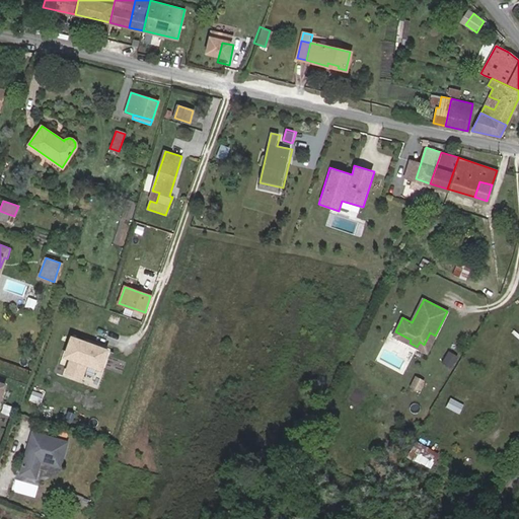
[(411,340),(395,331),(394,335),(410,343),(411,340)]
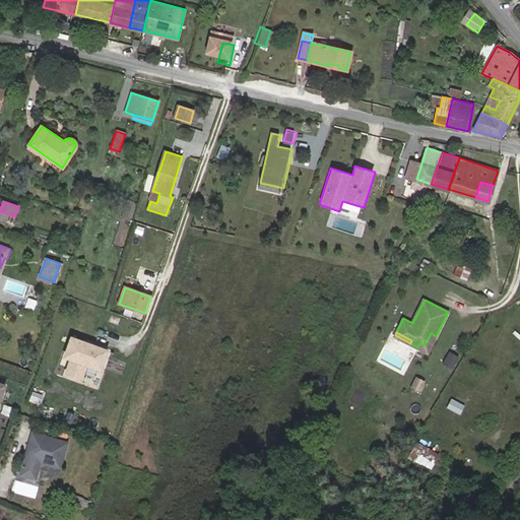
[(427,352),(436,336),(431,333),(425,345),(420,342),(417,347),(427,352)]
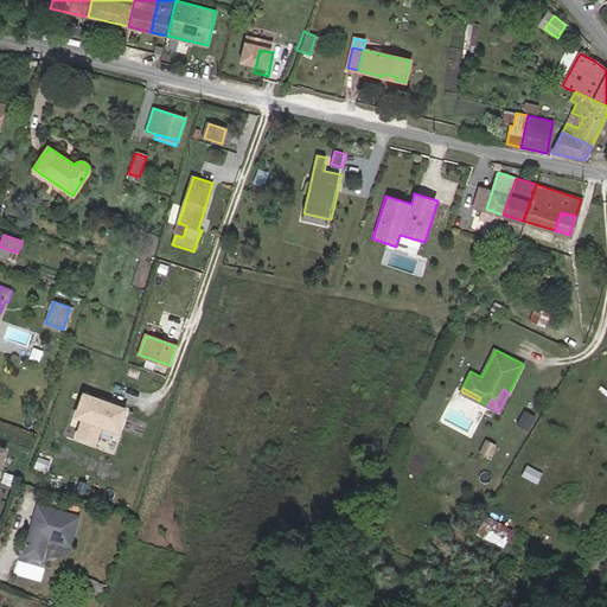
[(127,408),(82,393),(74,417),(80,419),(74,436),(96,445),(102,429),(117,434),(127,408)]
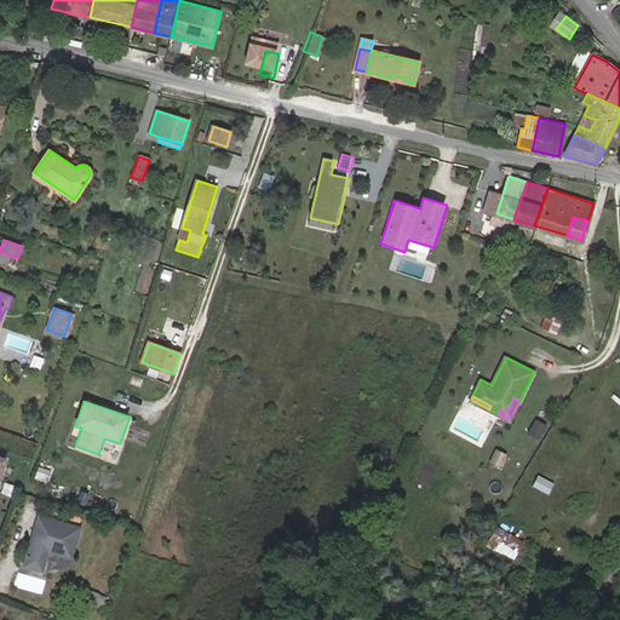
[(72,557),(80,528),(39,516),(33,538),(35,538),(34,541),(32,541),(27,558),(45,563),(49,551),(52,549),(59,551),(58,554),(72,557)]
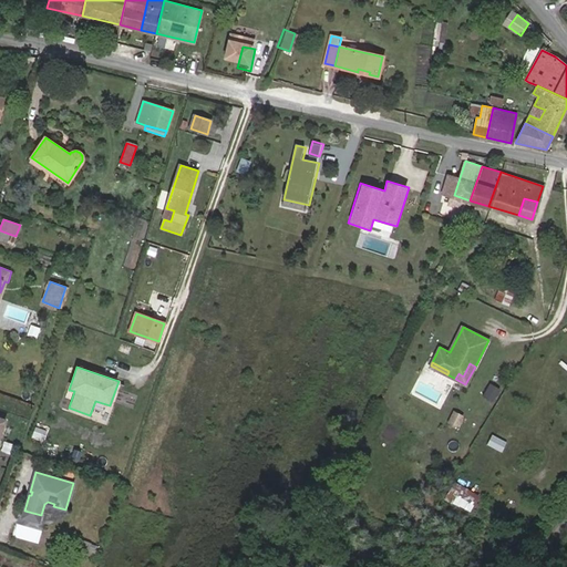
[(473,511),(482,494),(454,480),(445,497),(473,511)]
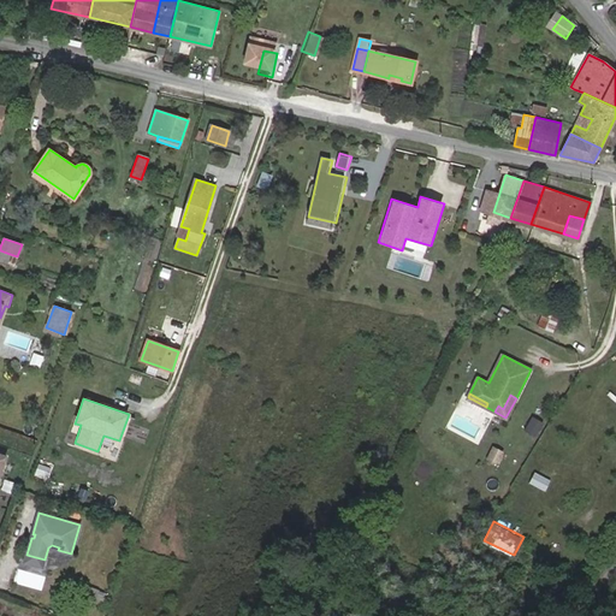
[(45,560),(27,555),(24,562),(42,567),(45,560)]
